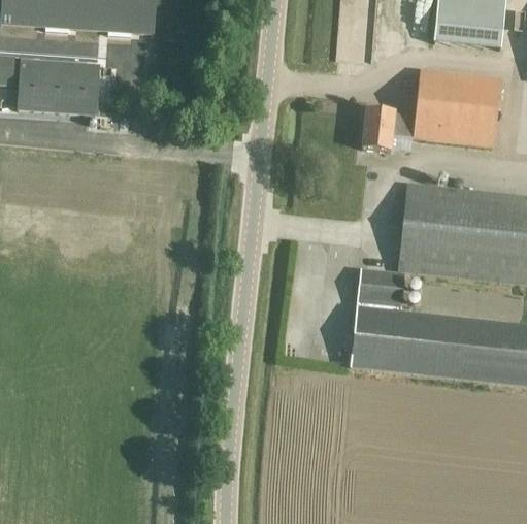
[(155,35),(157,0),(1,0),(0,24),(155,35)]
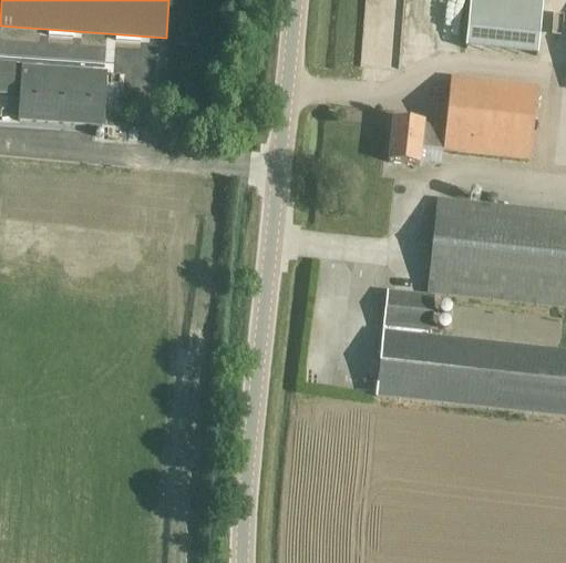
[(366,0),(362,63),(403,65),(405,0),(366,0)]
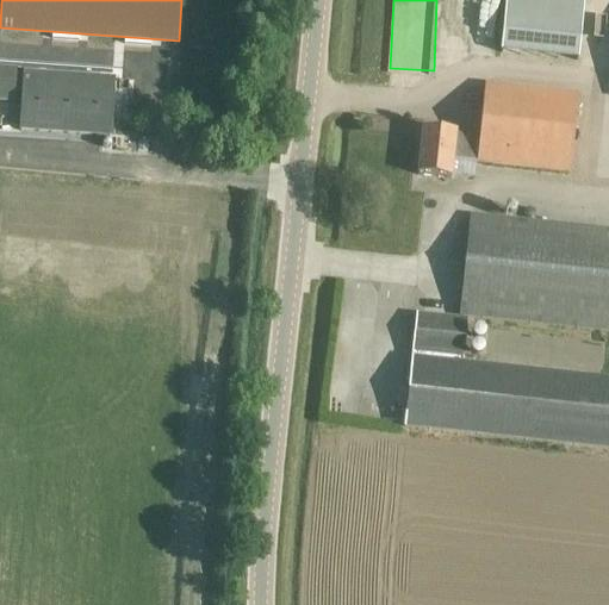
[(584,54),(586,0),(508,0),(505,49),(584,54)]
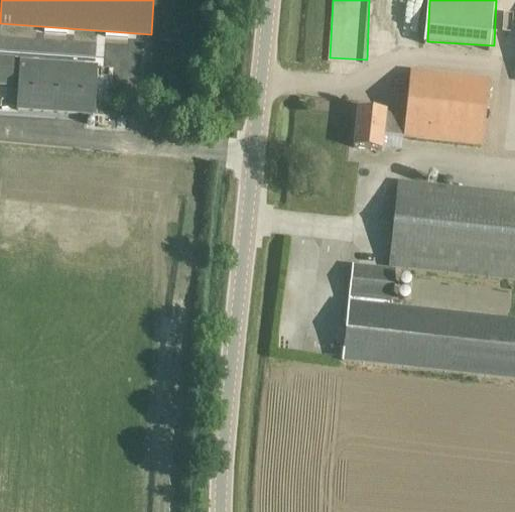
[(0,56),(0,82),(9,83),(10,58),(0,56)]
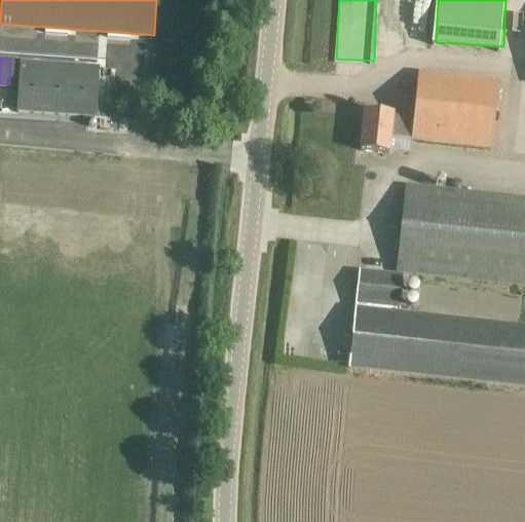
[(96,65),(19,60),(15,110),(92,115),(96,65)]
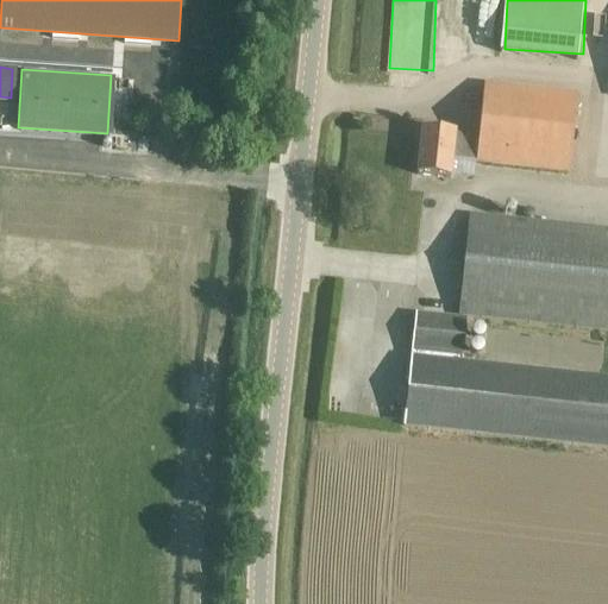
[(451,174),(453,155),(477,158),(476,159),(570,170),(578,89),(484,80),(480,133),(422,126),(418,170),(451,174)]
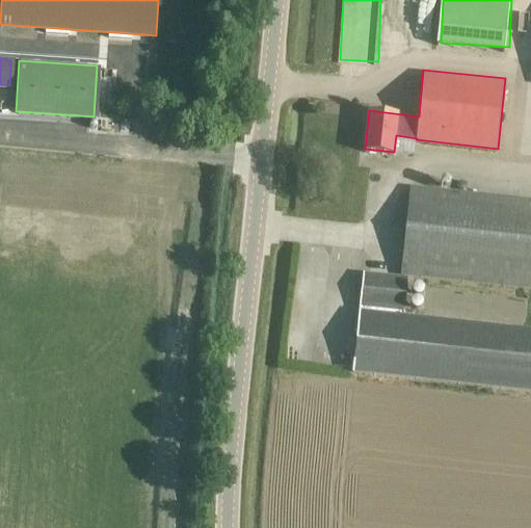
[(530,195),(410,183),(400,272),(530,287),(530,195)]
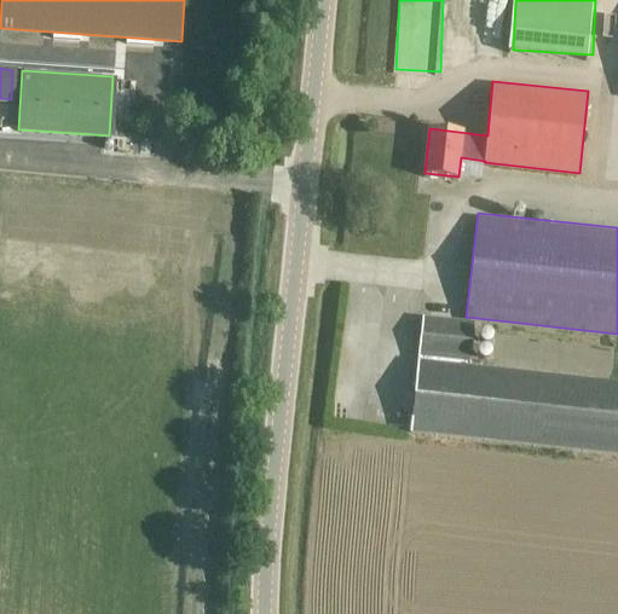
[(617,382),(469,365),(474,320),(422,314),(409,427),(617,451),(617,382)]
